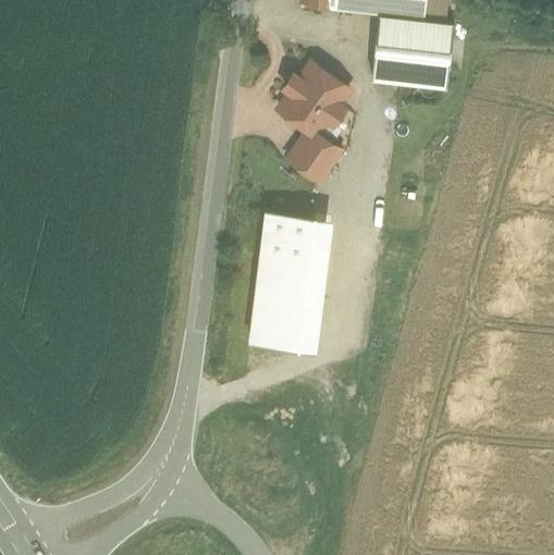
[(337,0),(336,7),(422,16),(425,0),(337,0)]
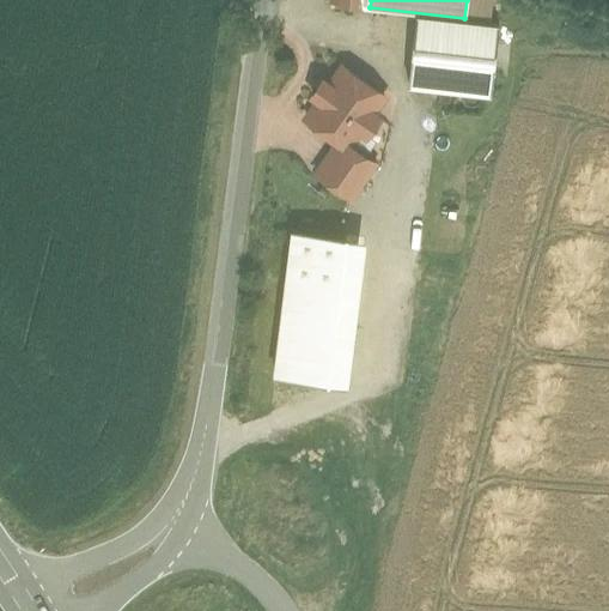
[(415,19),(407,89),(487,97),(494,28),(415,19)]
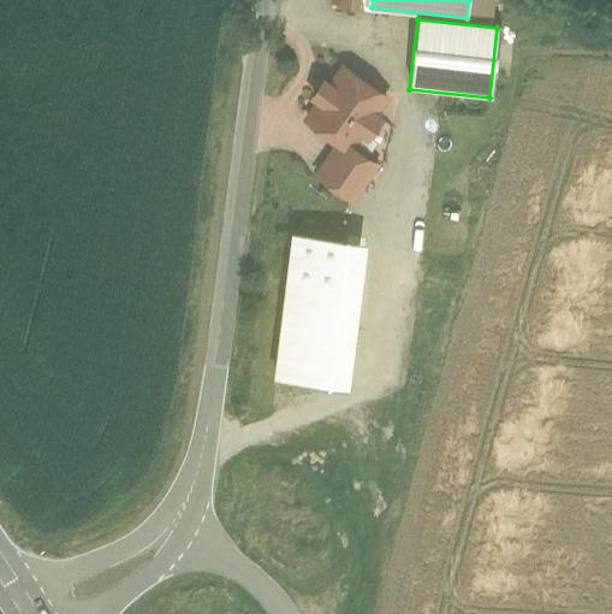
[(348,153),(386,100),(339,68),(302,120),(348,153)]
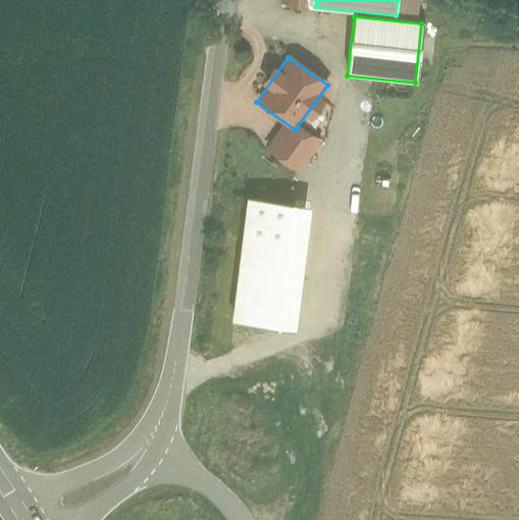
[(283,124),(264,151),(293,171),(312,145),(283,124)]
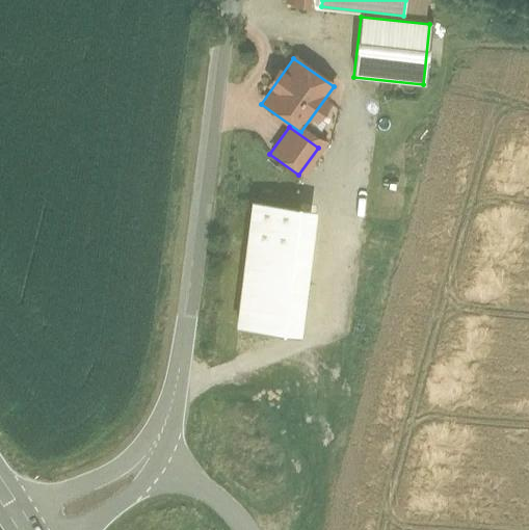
[(319,213),(253,205),(236,329),(302,339),(319,213)]
